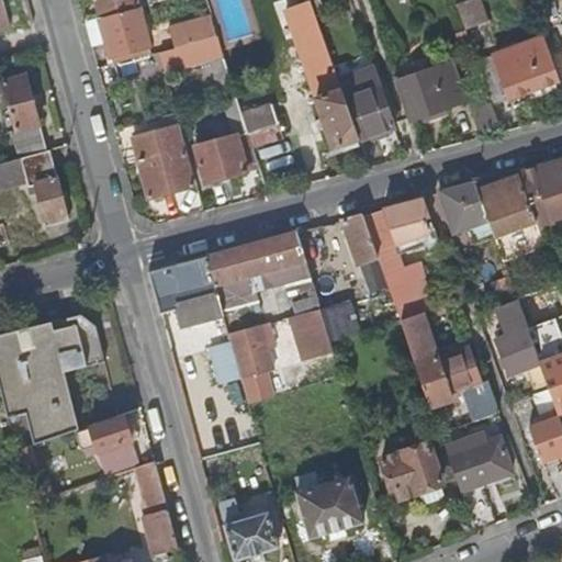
[(0,0),(0,27),(9,25),(1,0),(0,0)]
